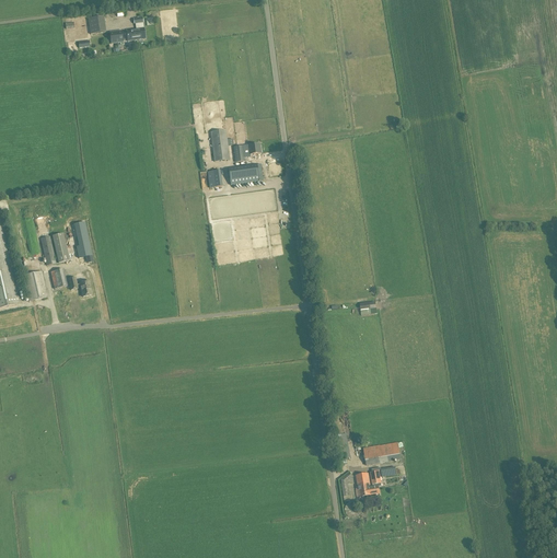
[(88,32),(103,30),(101,15),(85,18),(88,32)]
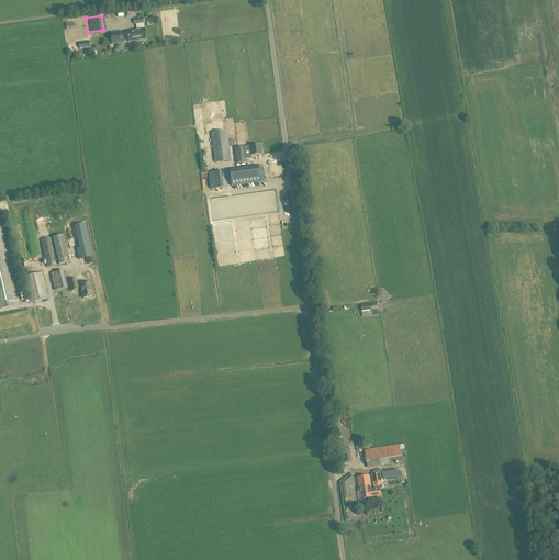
[(125,40),(143,37),(141,26),(123,29),(125,40)]
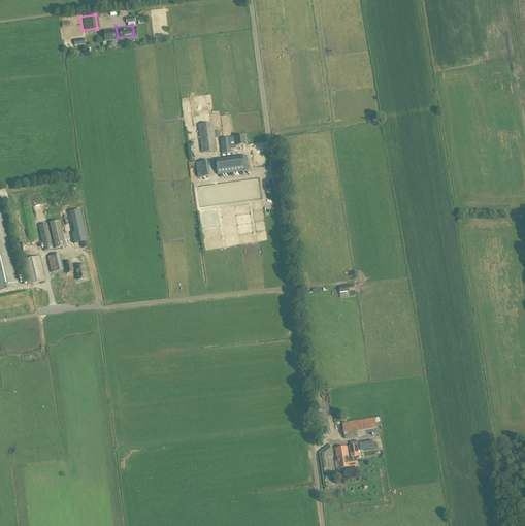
[(101,39),(112,38),(111,27),(100,29),(101,39)]
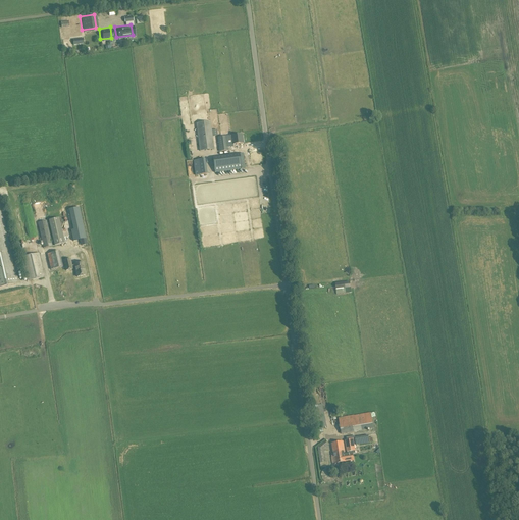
[(197,150),(211,148),(207,120),(193,121),(197,150)]
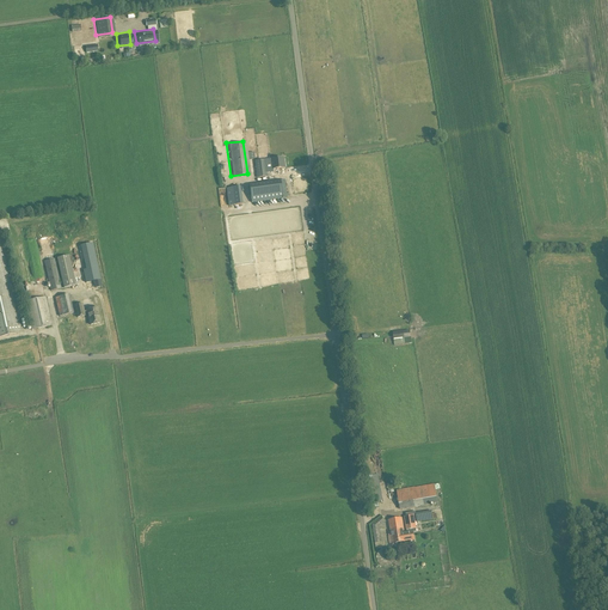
[(253,176),(264,175),(263,168),(281,165),(280,156),(251,159),(253,176)]
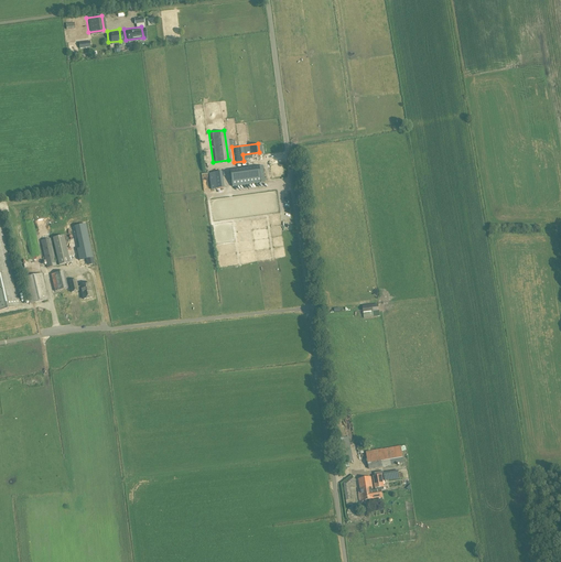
[(229,184),(261,180),(259,163),(227,168),(229,184)]
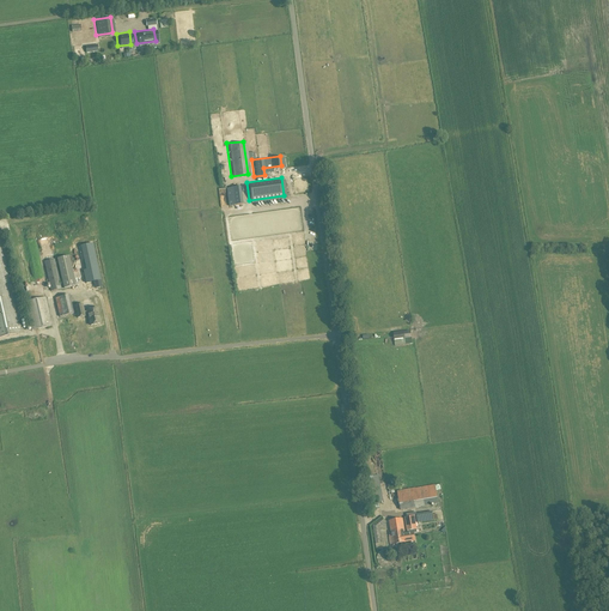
[(231,203),(239,201),(237,185),(229,186),(231,203)]
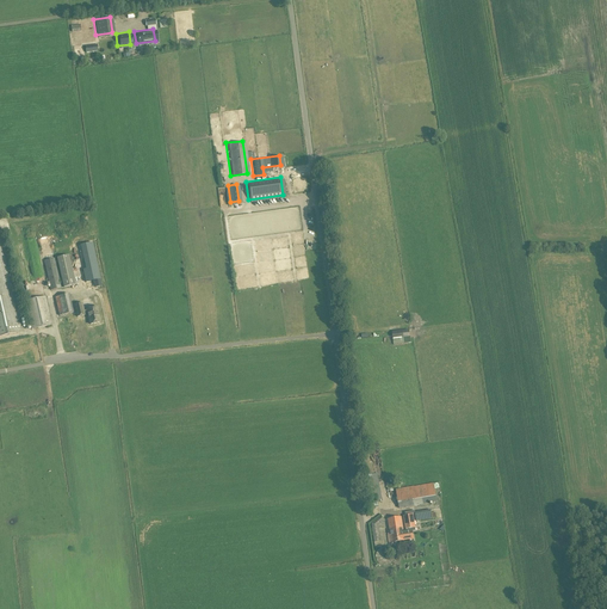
[(90,241),(82,243),(79,244),(84,266),(80,268),(82,281),(91,278),(92,284),(98,283),(97,277),(90,241)]
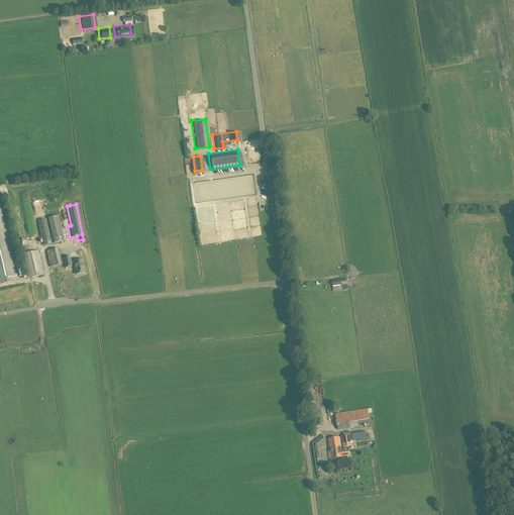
[(0,282),(16,279),(0,209),(0,282)]
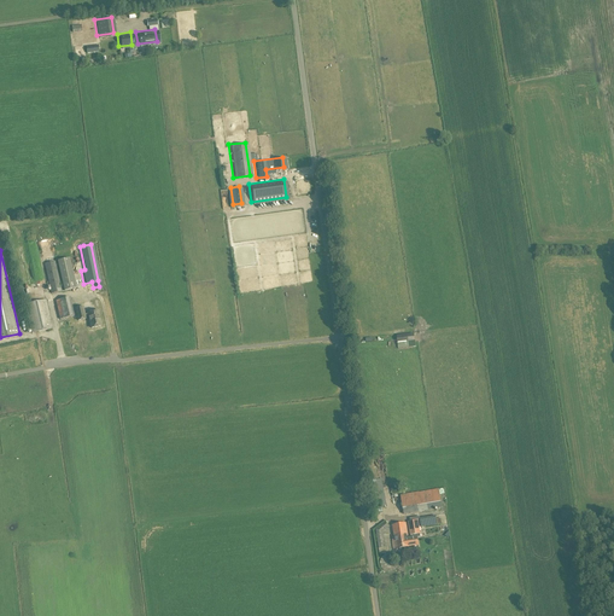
[(60,289),(72,286),(65,256),(54,259),(60,289)]
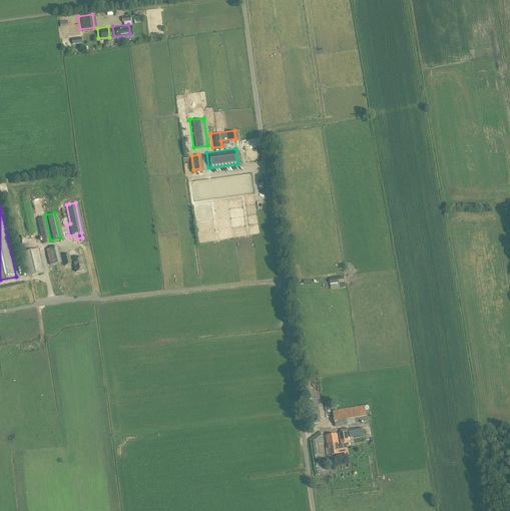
[(40,241),(48,239),(42,215),(34,217),(40,241)]
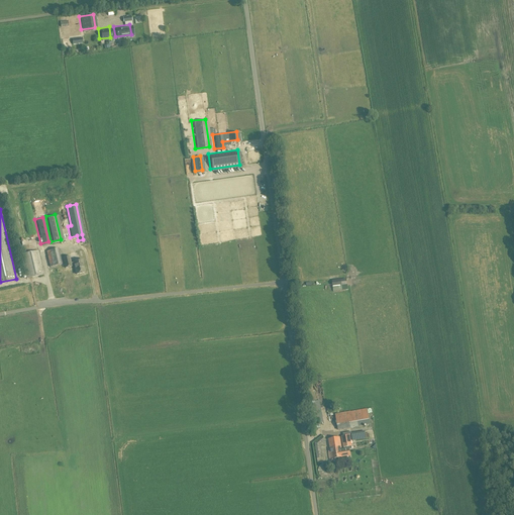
[(56,247),(43,249),(47,266),(60,263),(56,247)]
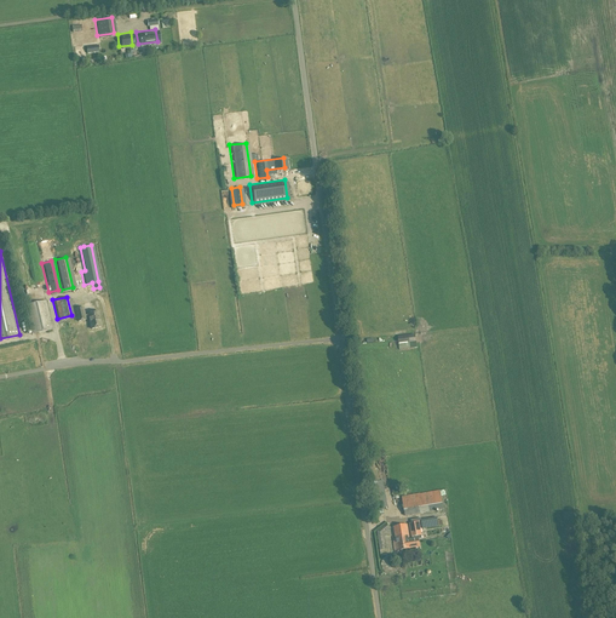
[(28,332),(49,327),(42,299),(22,303),(28,332)]
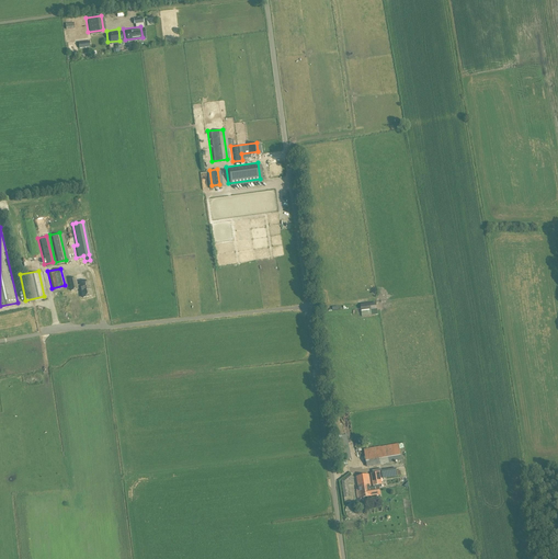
[(86,280),(77,282),(77,283),(73,284),(72,277),(66,278),(68,289),(75,287),(73,286),(77,285),(80,296),(89,294),(86,280)]
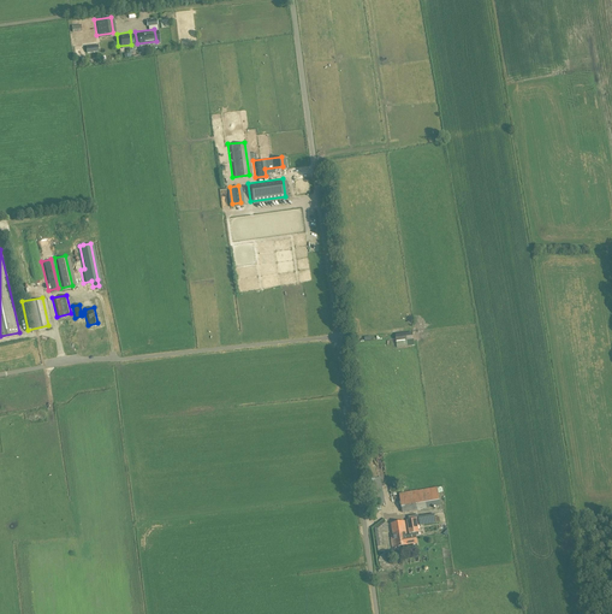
[(409,330),(392,332),(393,346),(404,344),(404,340),(410,338),(409,330)]
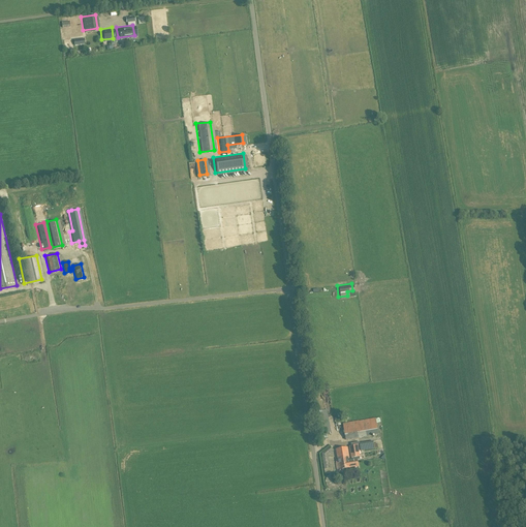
[(319,409),(313,410),(318,438),(325,437),(323,431),(319,409)]
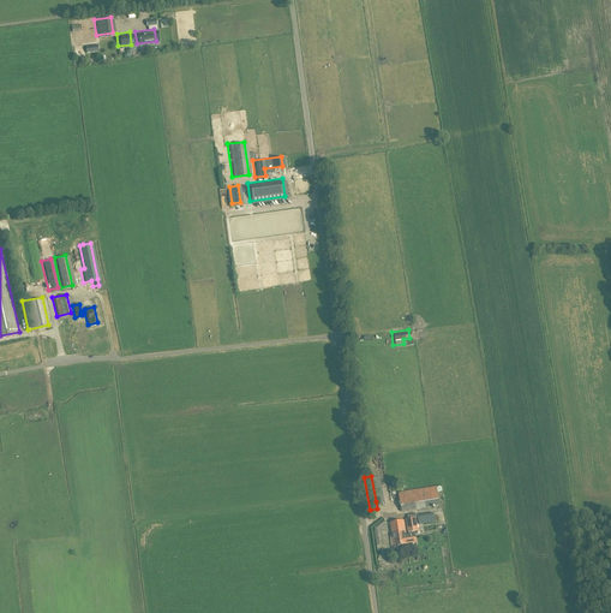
[(436,504),(433,484),(413,488),(413,487),(395,491),(399,510),(431,504),(436,504)]
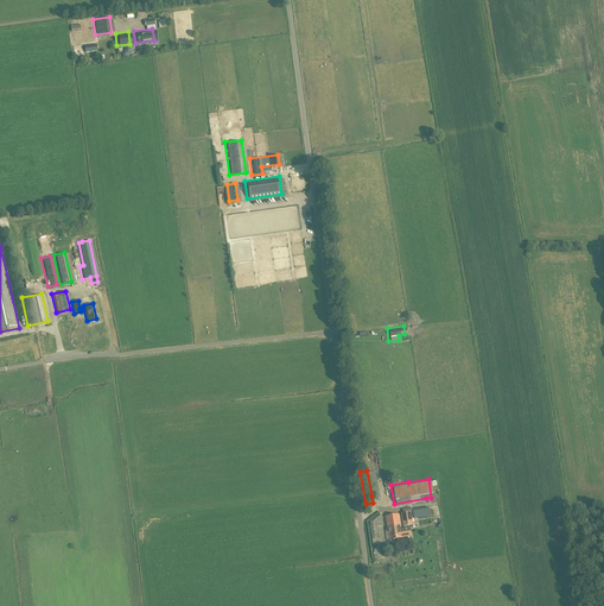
[(426,510),(425,505),(409,507),(411,517),(431,513),(430,510),(426,510)]
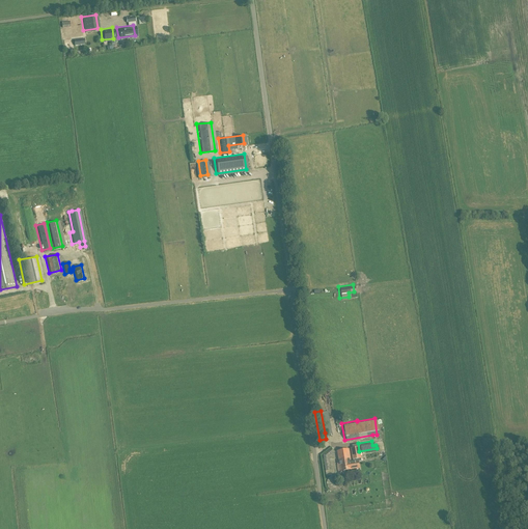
[(356,467),(355,460),(359,460),(356,445),(349,446),(351,461),(349,461),(346,447),(334,449),(336,464),(337,470),(356,467)]
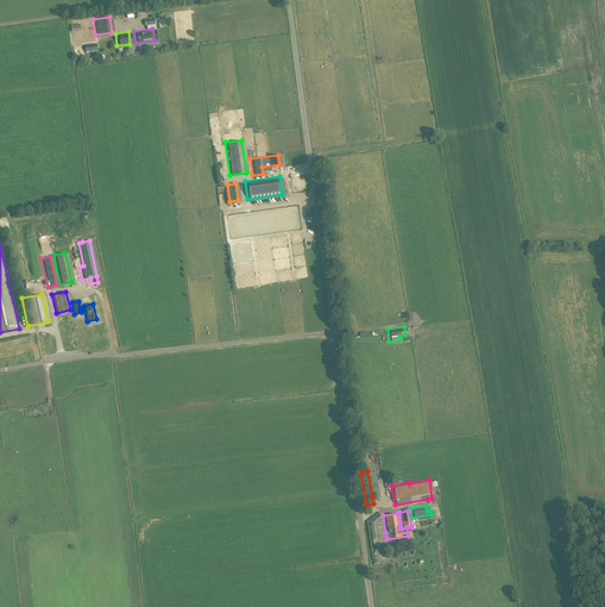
[(372,548),(371,552),(372,557),(376,561),(380,562),(385,561),(388,557),(390,555),(390,550),(389,549),(380,550),(380,544),(376,544),(372,548)]
